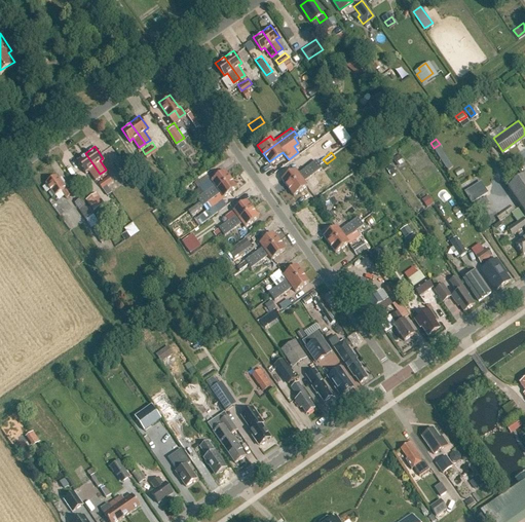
[(88,169),(95,178),(100,174),(85,153),(76,159),(84,171),(88,169)]
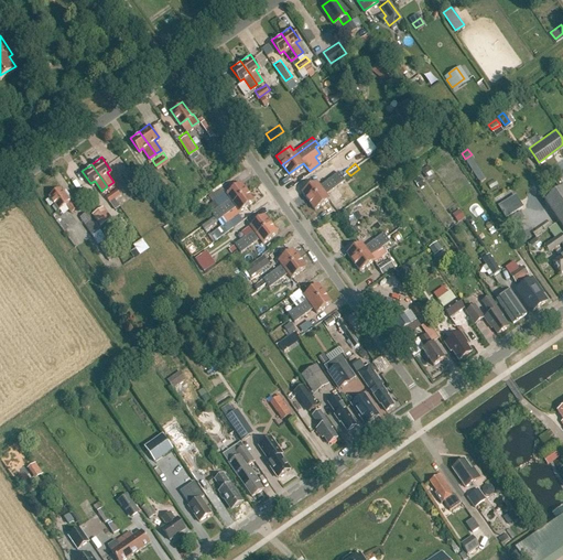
[(475,173),(478,179),(485,174),(480,169),(475,173)]
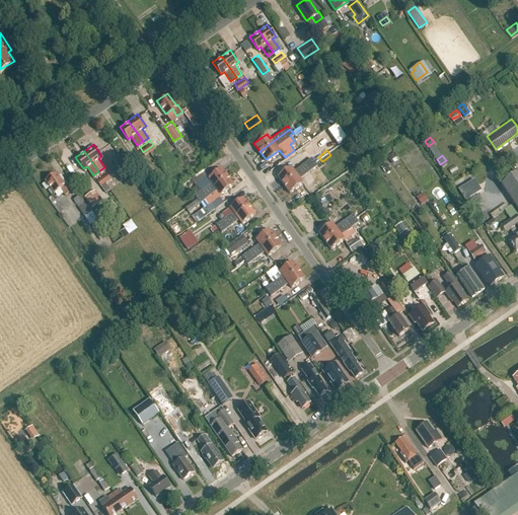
[(277,174),(283,182),(313,160),(310,156),(293,169),(290,164),(277,174)]
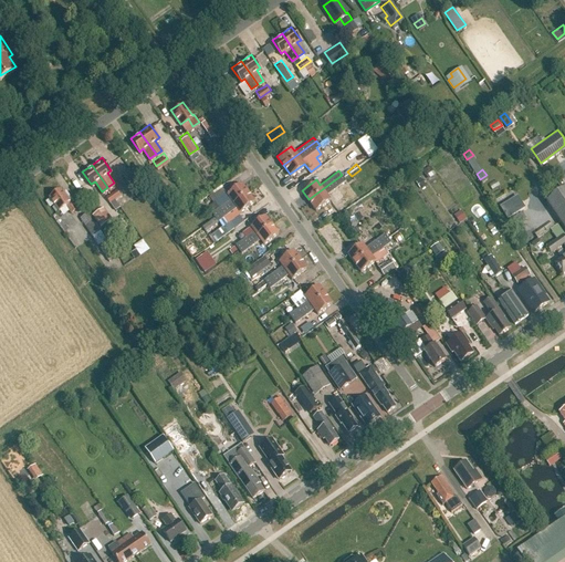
[(149,178),(159,193),(166,189),(156,175),(149,178)]
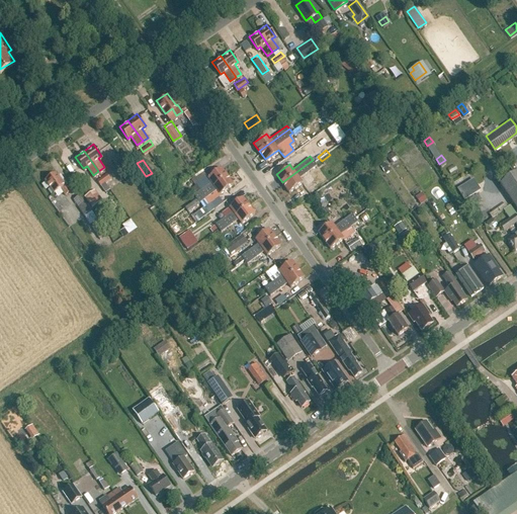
[(282,182),(288,190),(302,181),(297,176),(316,164),(313,160),(282,182)]
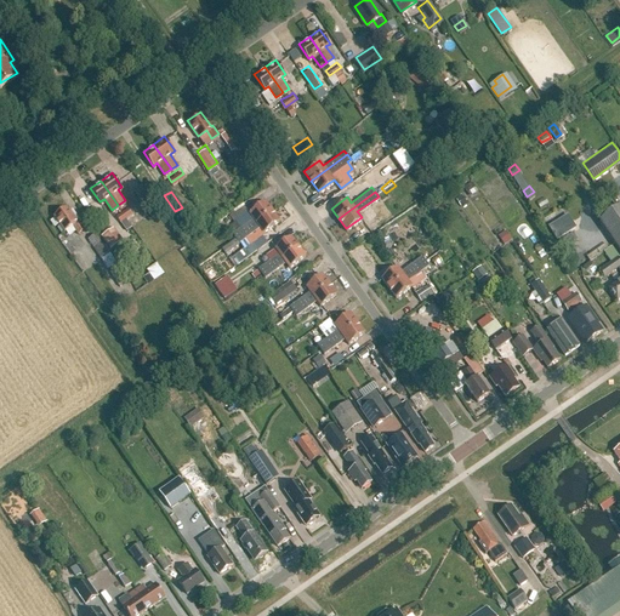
[(379,215),(388,203),(381,197),(371,209),(379,215)]
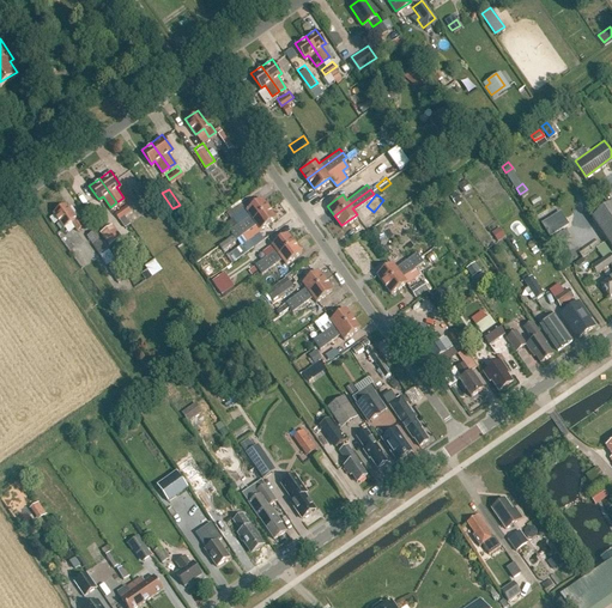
[(237,220),(229,228),(231,232),(267,206),(260,196),(246,207),(244,206),(234,214),(237,220)]
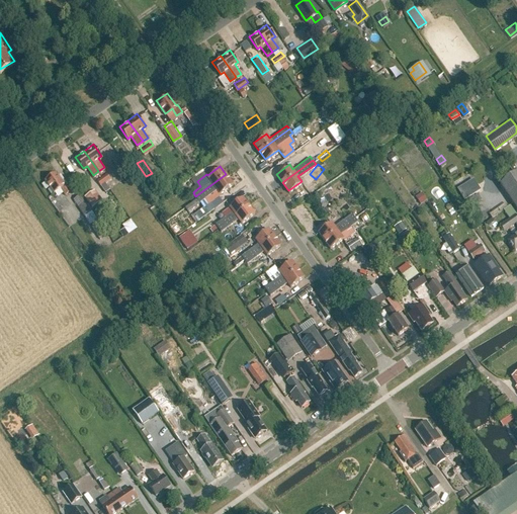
[(505,178),(499,182),(516,208),(516,170),(511,174),(510,172),(504,176),(505,178)]
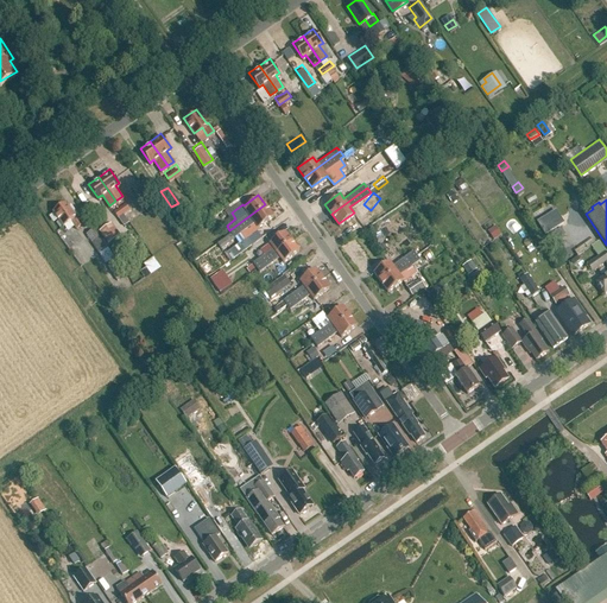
[(75,215),(64,201),(51,209),(62,224),(70,219),(75,226),(82,222),(76,214),(75,215)]
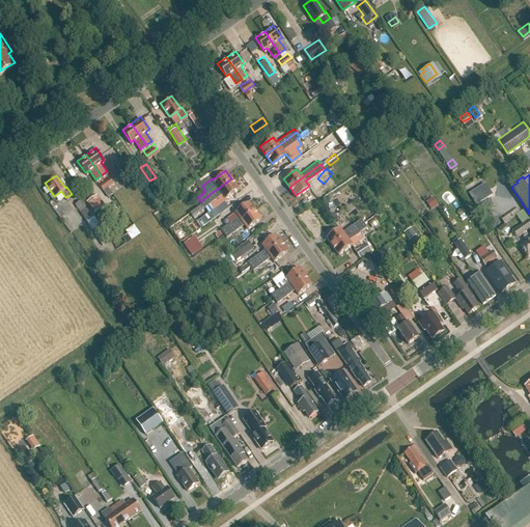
[(109,175),(104,179),(107,184),(112,181),(109,175)]
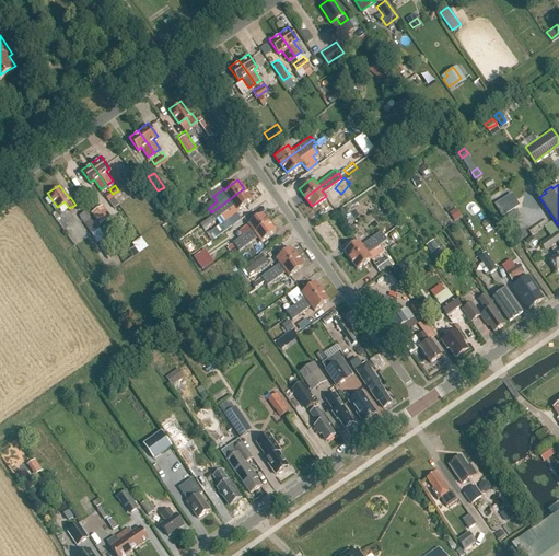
[(244,188),(211,212),(214,217),(219,222),(228,216),(236,209),(237,207),(251,197),(244,188)]
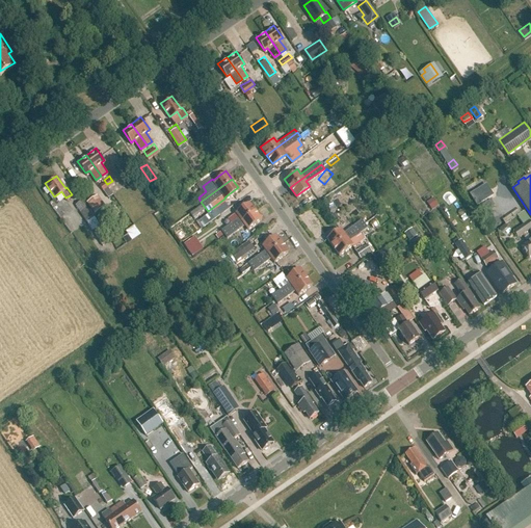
[(104,180),(98,183),(102,188),(107,184),(104,180)]
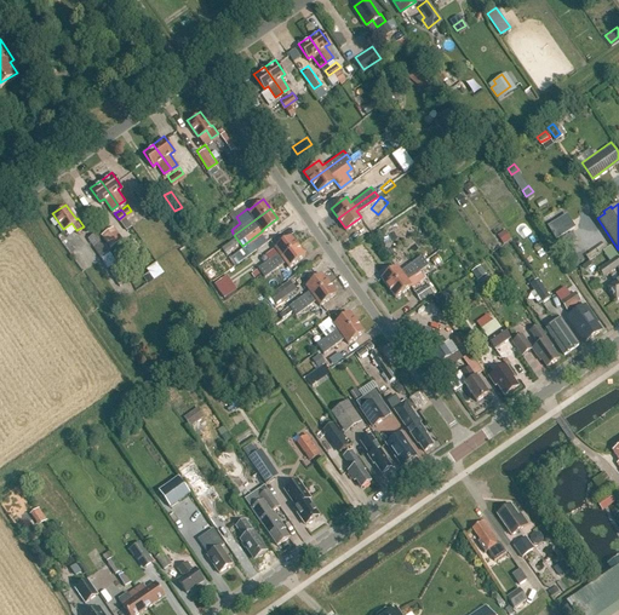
[(546,222),(555,236),(574,223),(566,210),(546,222)]
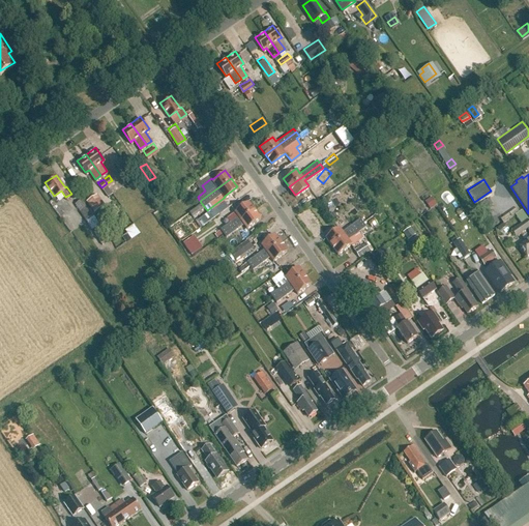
[(328,197),(332,202),(341,196),(338,191),(328,197)]
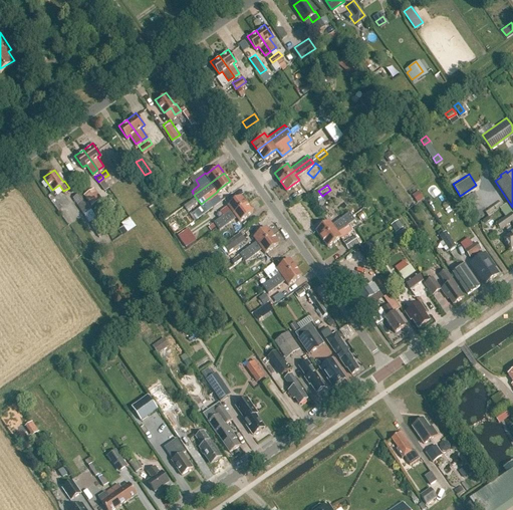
[(409,196),(417,193),(414,185),(406,188),(409,196)]
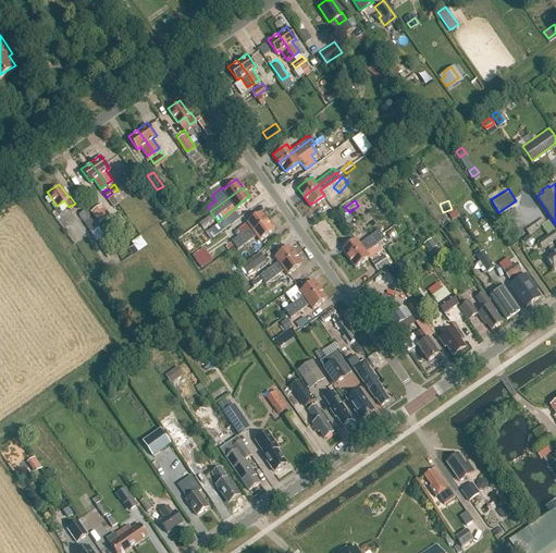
[(95,209),(101,218),(113,210),(107,201),(95,209)]
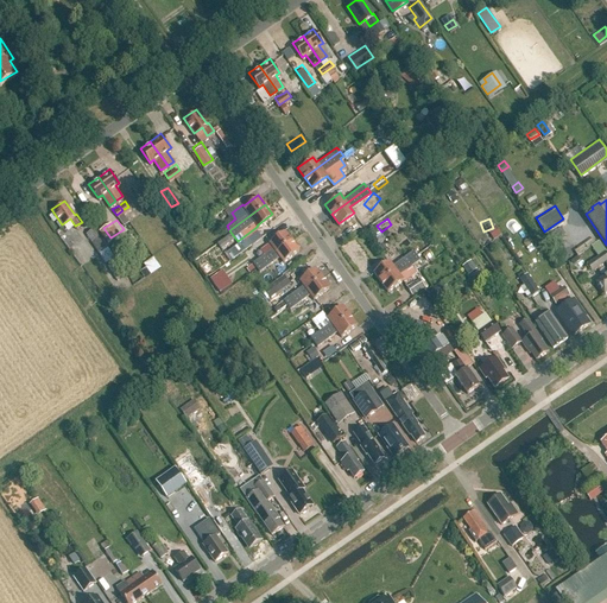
[(87,230),(99,248),(106,243),(94,224),(87,230)]
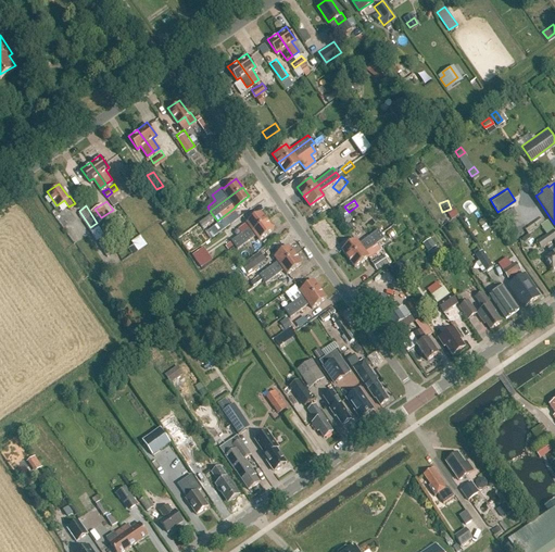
[(230,238),(234,242),(266,218),(260,210),(246,220),(249,225),(230,238)]
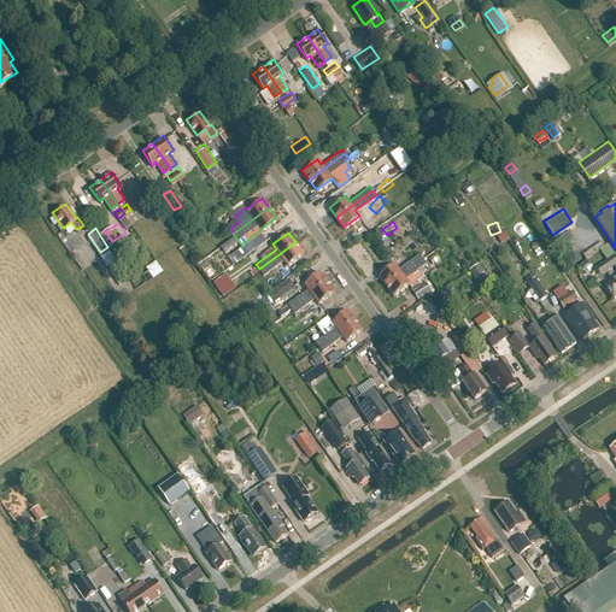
[(234,235),(220,246),(223,249),(236,240),(234,235)]
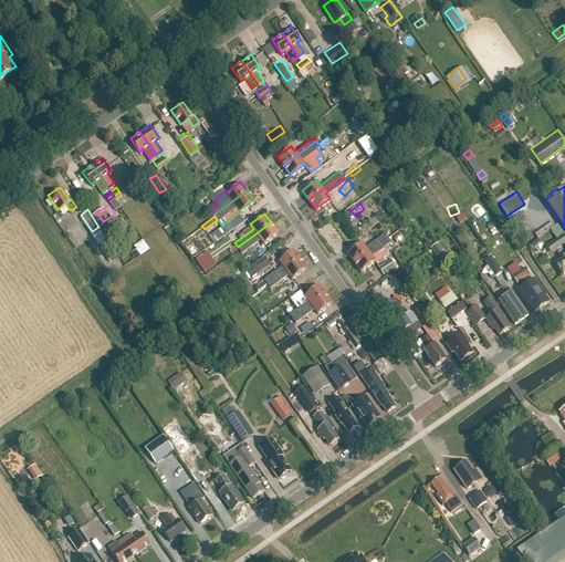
[(221,225),(210,232),(215,239),(234,225),(230,218),(221,225)]
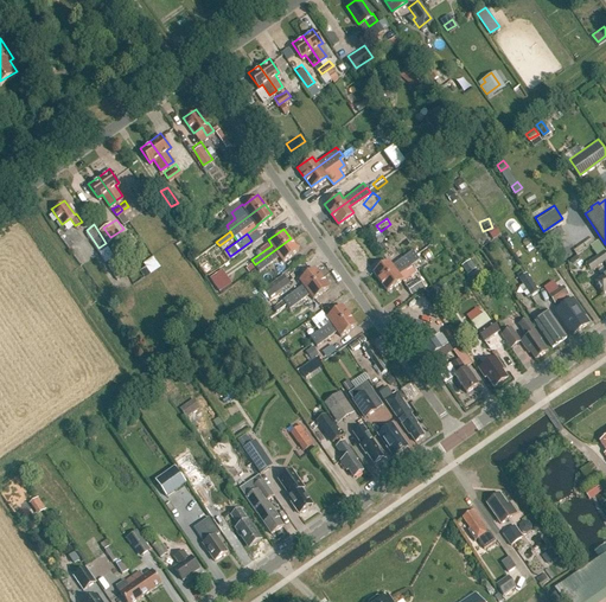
[(255,264),(257,269),(279,254),(282,260),(298,248),(291,238),(255,264)]
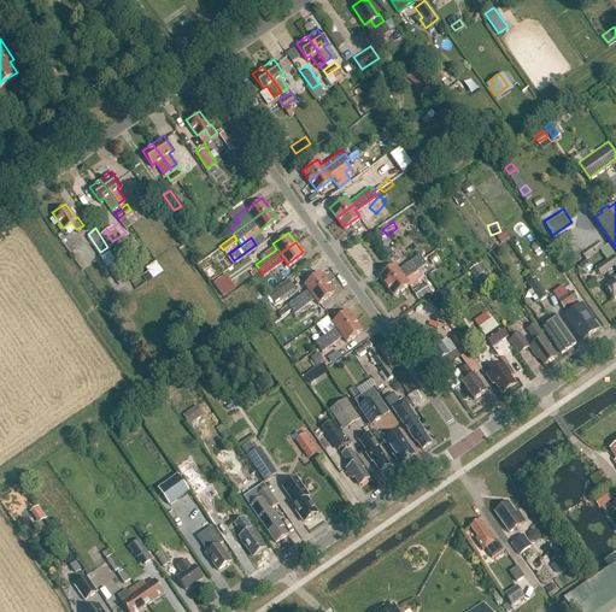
[(100,253),(106,264),(115,258),(107,248),(100,253)]
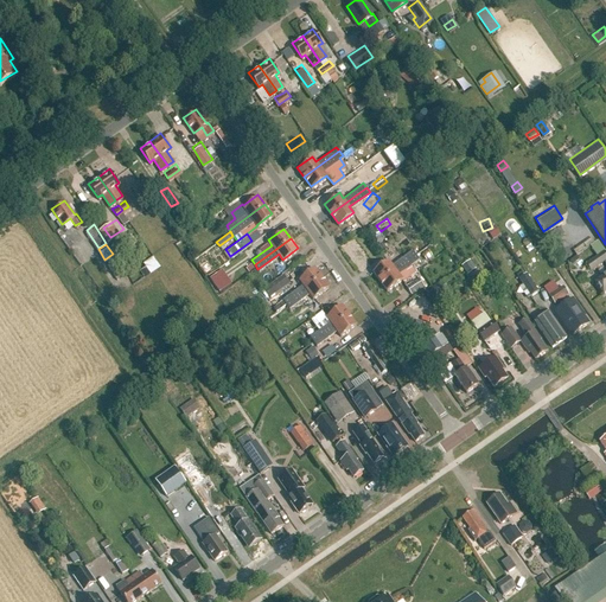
[(427,247),(420,251),(425,257),(432,253),(427,247)]
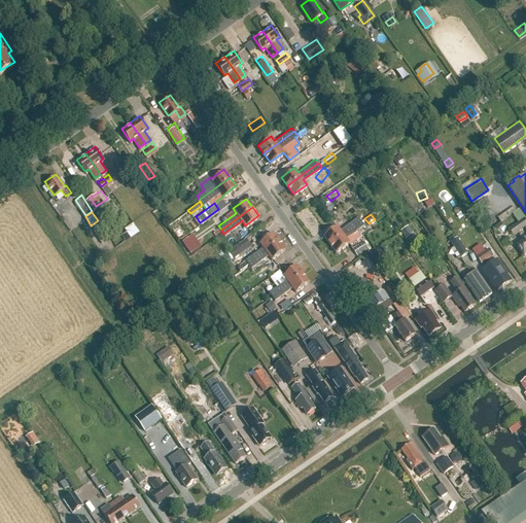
[(336,224),(323,234),(328,242),(359,219),(357,216),(349,221),(346,217),(337,224),(336,224)]
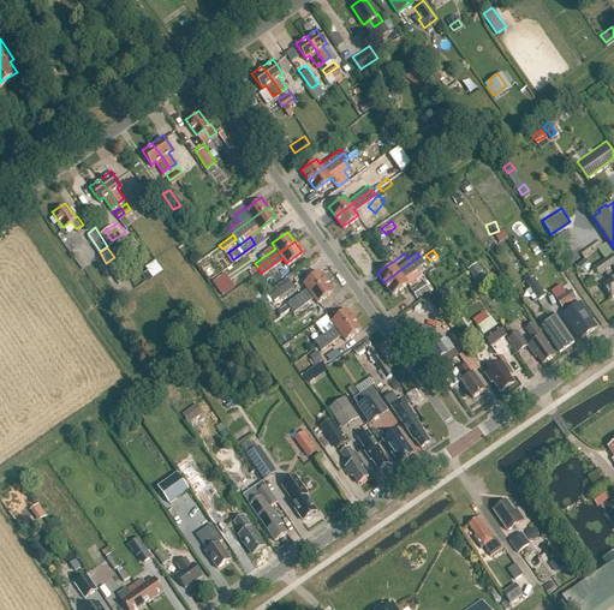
[(592,264),(597,271),(613,259),(613,256),(612,252),(604,257),(592,264)]
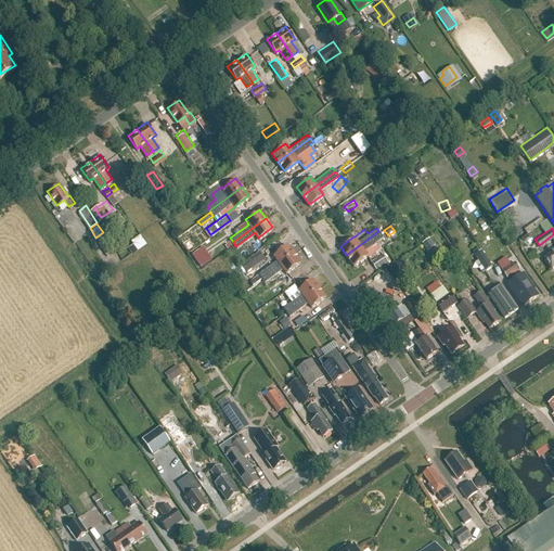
[(131,241),(136,247),(145,241),(139,231),(129,238),(131,241)]
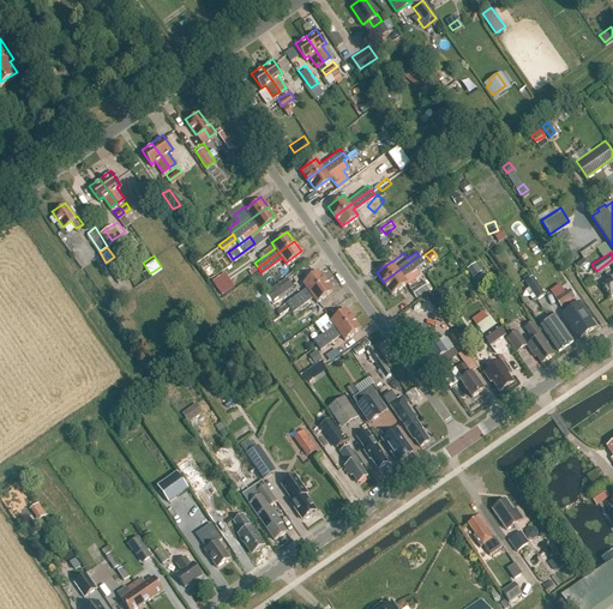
[(419,255),(383,282),(390,293),(406,281),(402,276),(415,266),(422,260),(419,255)]
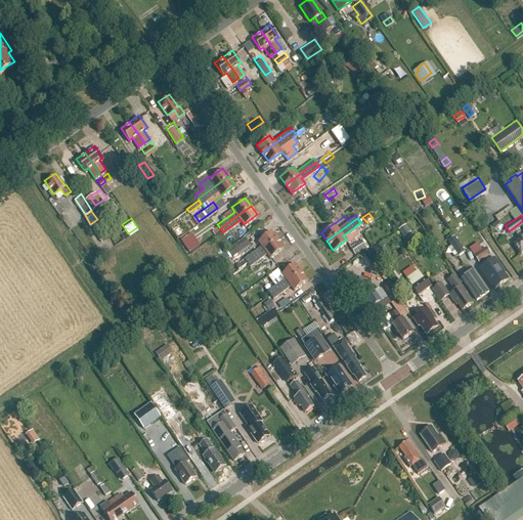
[(409,229),(404,222),(398,227),(402,233),(409,229)]
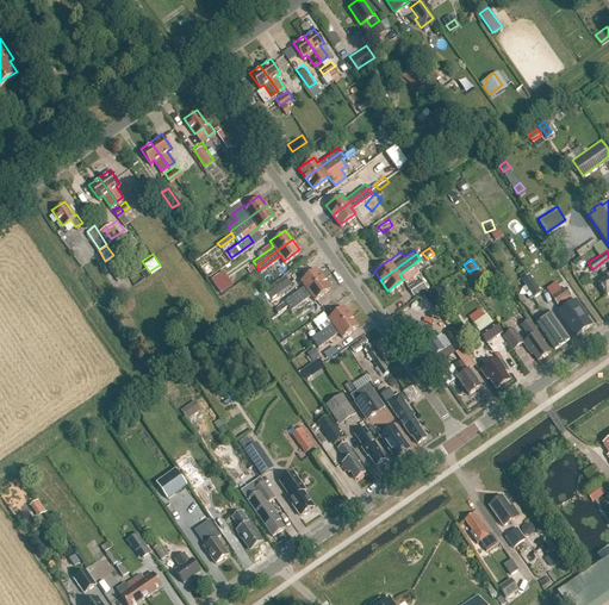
[(107,268),(116,280),(125,274),(117,262),(107,268)]
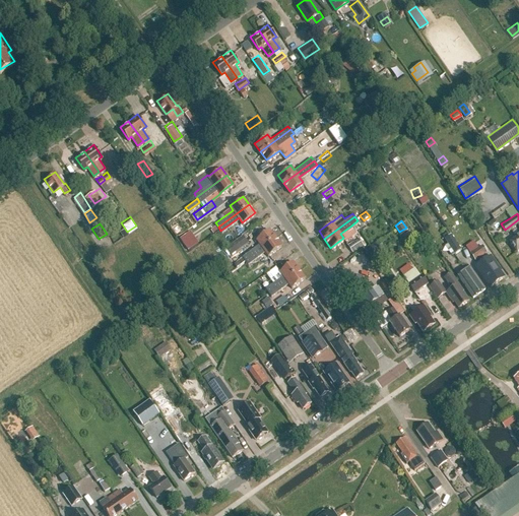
[(127,232),(123,226),(118,230),(122,235),(127,232)]
